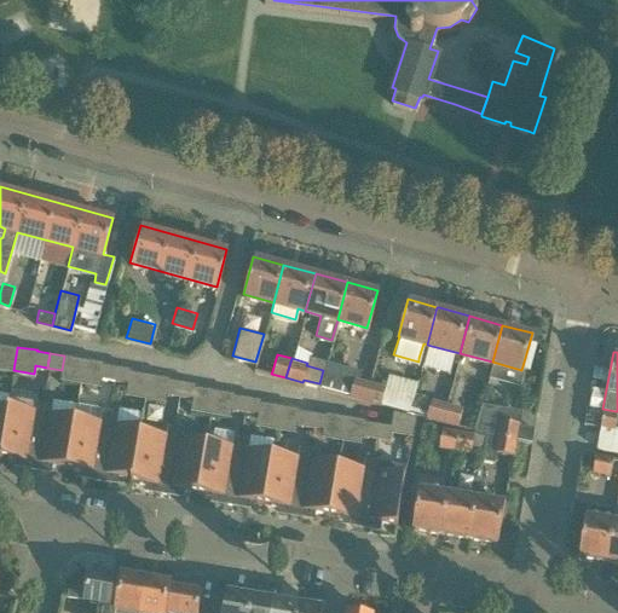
[(348,392),(348,393),(348,394),(367,400),(371,380),(358,376),(361,366),(328,358),(321,385),(348,392)]
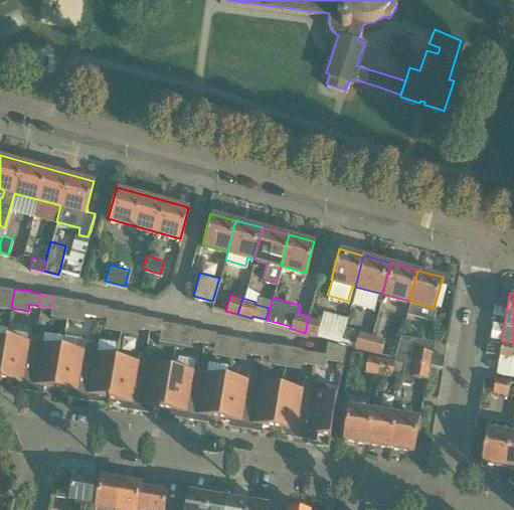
[(97,303),(84,301),(82,313),(95,315),(97,303)]
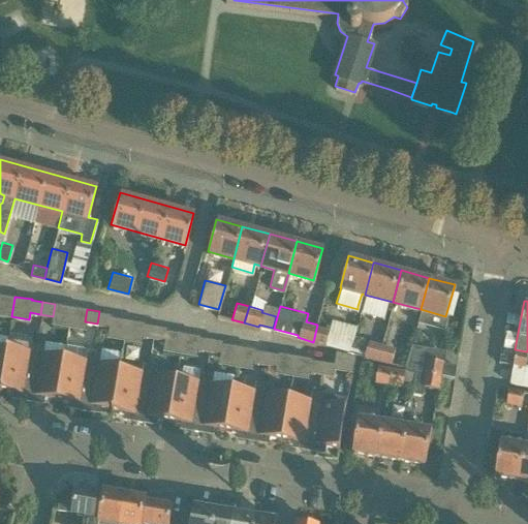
[(99,311),(97,324),(110,326),(112,313),(99,311)]
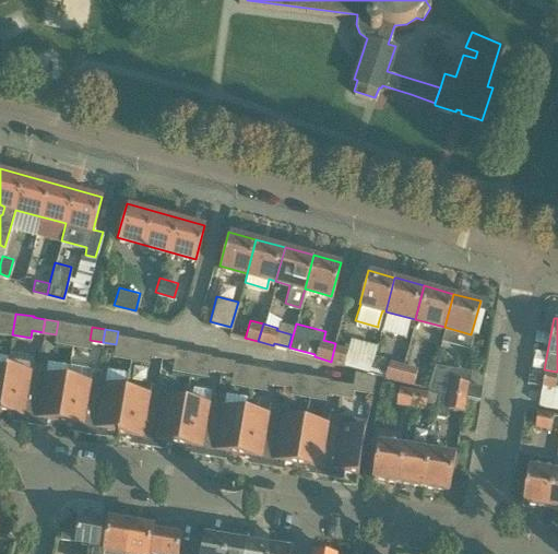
[(164,343),(151,341),(149,354),(162,356),(164,343)]
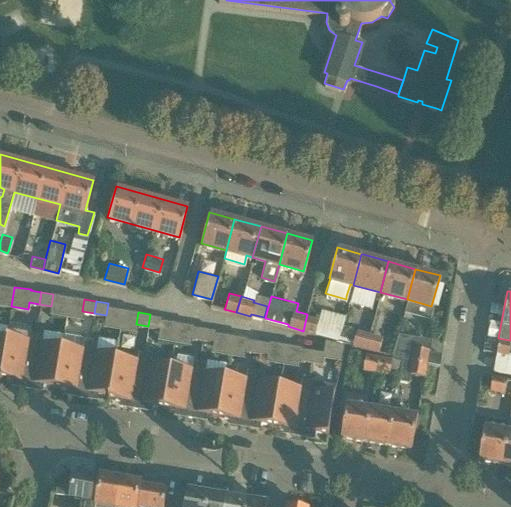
[(150,314),(148,326),(160,328),(162,316),(150,314)]
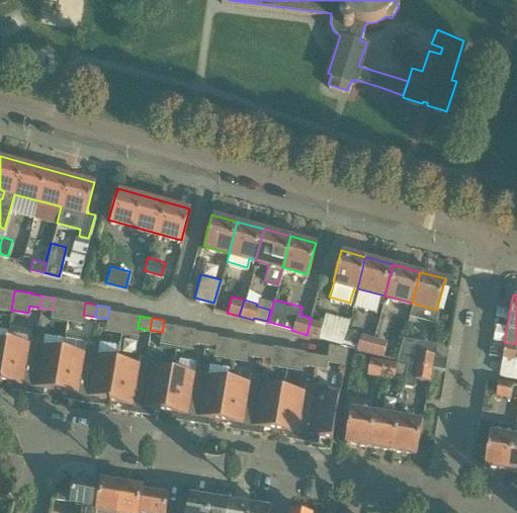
[(322,321),(311,318),(307,335),(318,338),(319,335),(337,341),(343,343),(344,339),(342,338),(344,332),(340,330),(321,325),(322,321)]
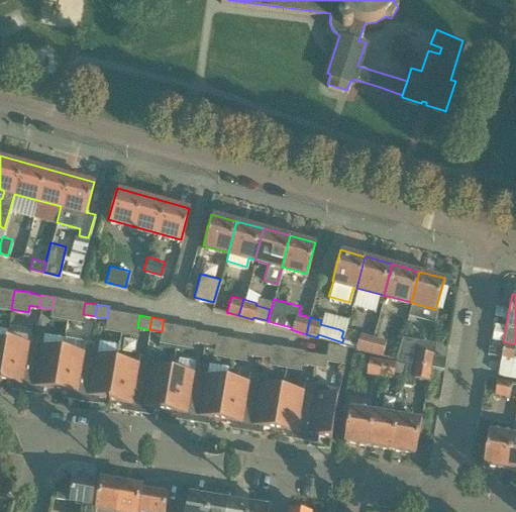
[(206,330),(194,328),(192,340),(204,342),(206,330)]
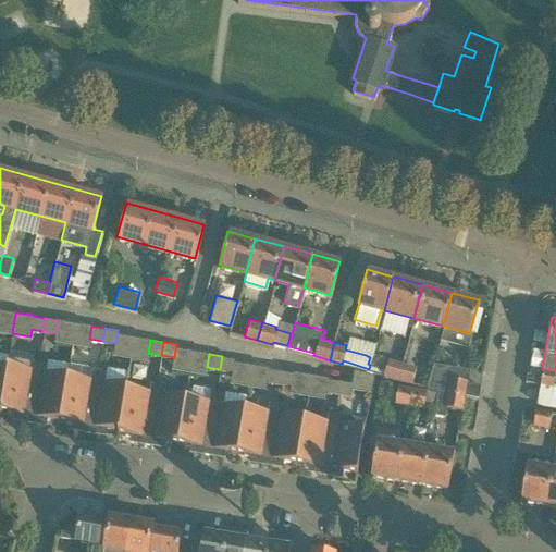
[(28,419),(38,360),(8,355),(5,366),(0,401),(0,411),(1,408),(22,412),(21,418),(28,419)]
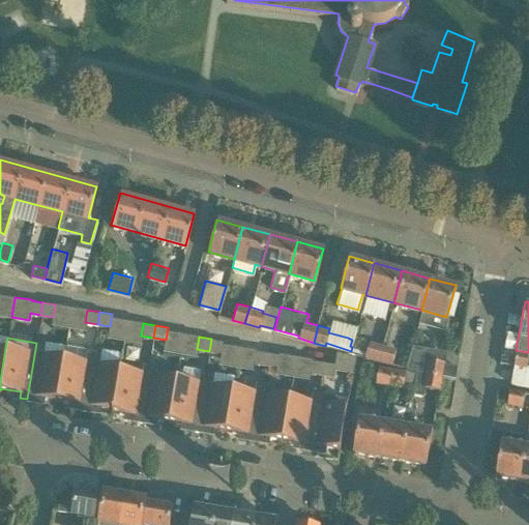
[(211,339),(209,351),(221,352),(223,341),(211,339)]
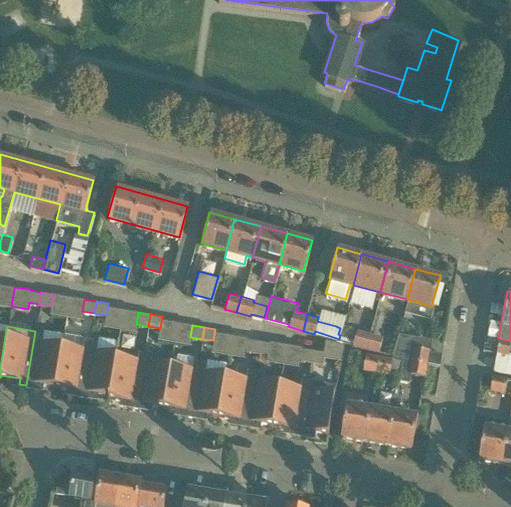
[(356,328),(356,329),(353,339),(340,335),(339,339),(347,341),(352,343),(351,344),(364,348),(369,331),(356,328)]
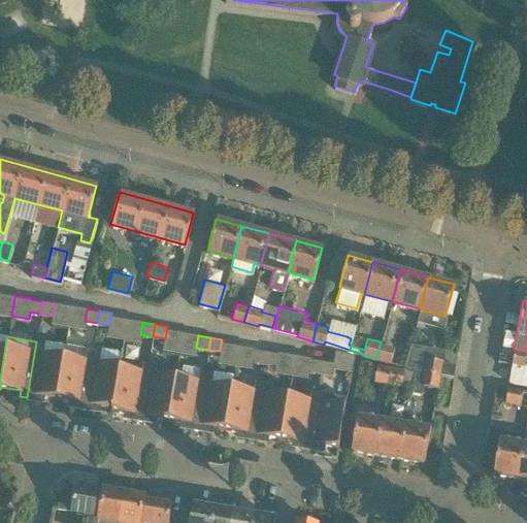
[(65,340),(63,354),(56,396),(76,399),(75,405),(83,406),(92,351),(86,350),(87,345),(66,341),(66,340),(65,340)]
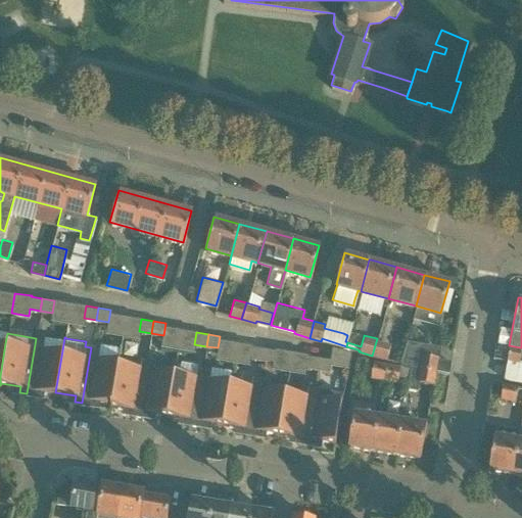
[(36,338),(27,393),(34,394),(35,388),(55,392),(62,350),(42,347),(43,339),(36,338)]
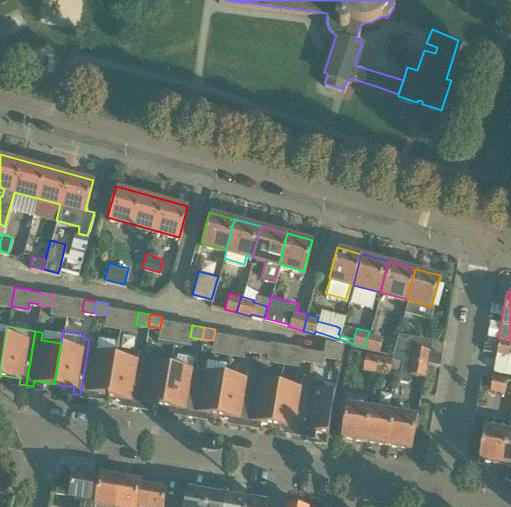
[(383,335),(369,331),(364,348),(378,351),(383,335)]
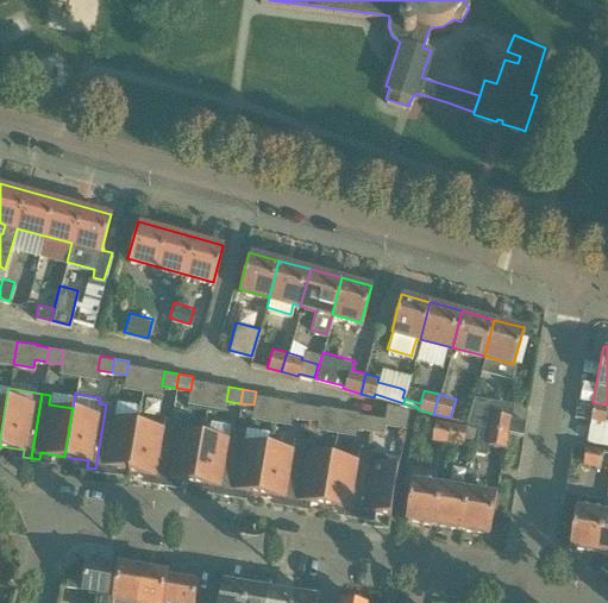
[(307,403),(293,401),(290,415),(305,418),(307,403)]
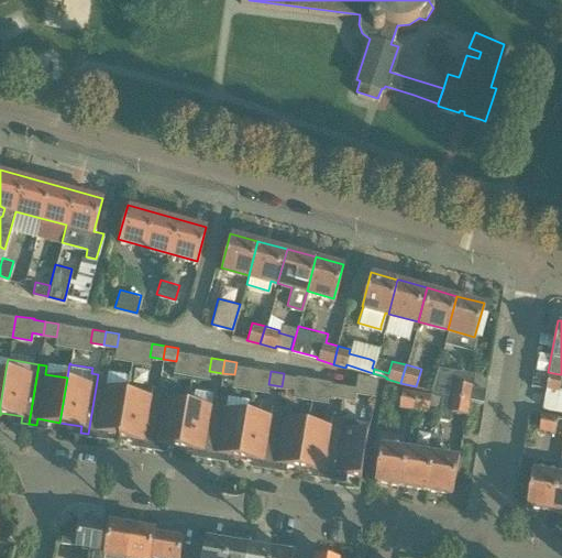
[(560,374),(548,372),(546,385),(542,404),(561,407),(561,387),(558,387),(560,374)]
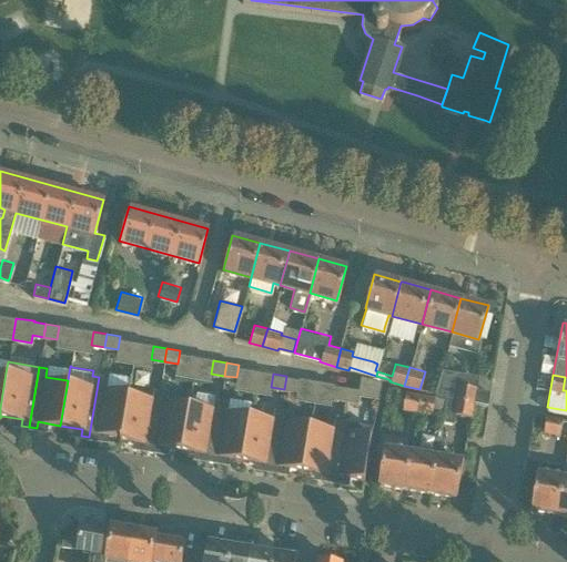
[(286,376),(284,389),(296,391),(299,378),(286,376)]
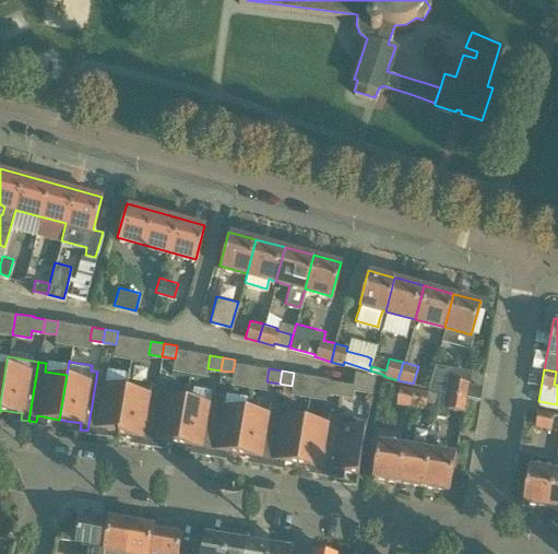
[(97,372),(87,431),(96,432),(96,426),(118,429),(126,385),(104,381),(105,373),(97,372)]
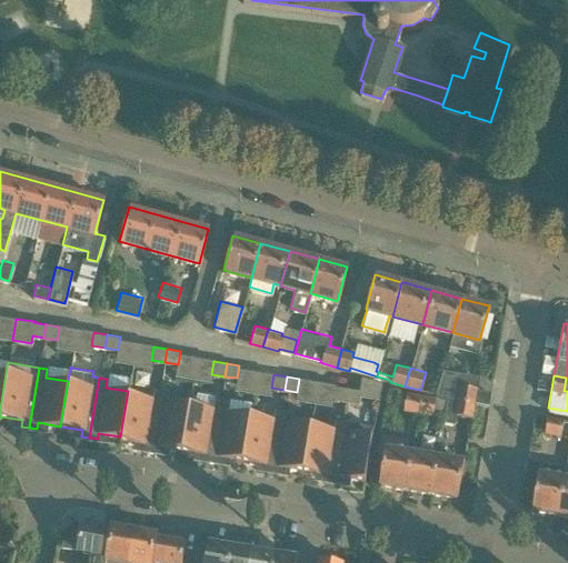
[(457,398),(472,401),(475,386),(439,380),(436,392),(444,394),(457,398)]
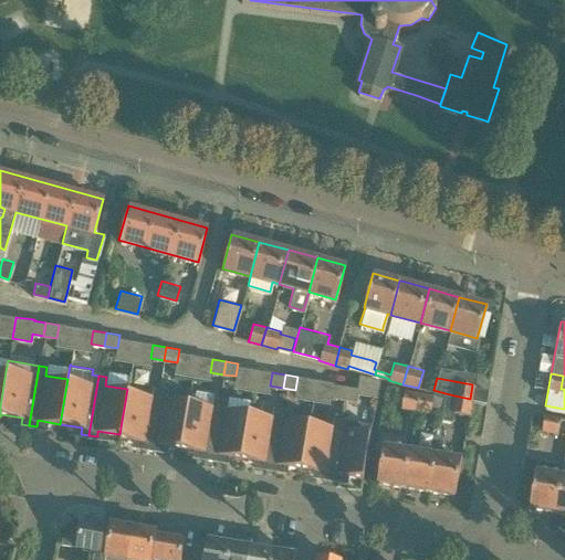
[(345,386),(332,383),(330,395),(343,398),(345,386)]
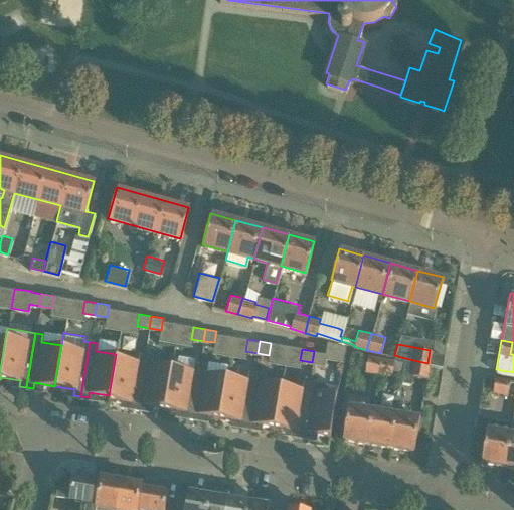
[(314,351),(312,362),(324,364),(326,352),(314,351)]
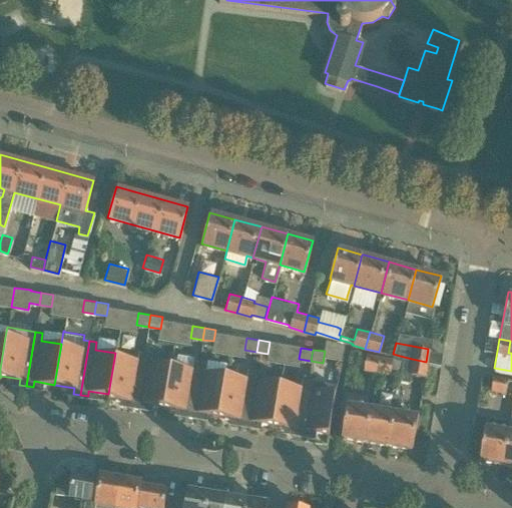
[(135,406),(144,352),(137,351),(136,359),(116,355),(116,353),(115,353),(108,394),(107,396),(128,400),(127,405),(135,406)]
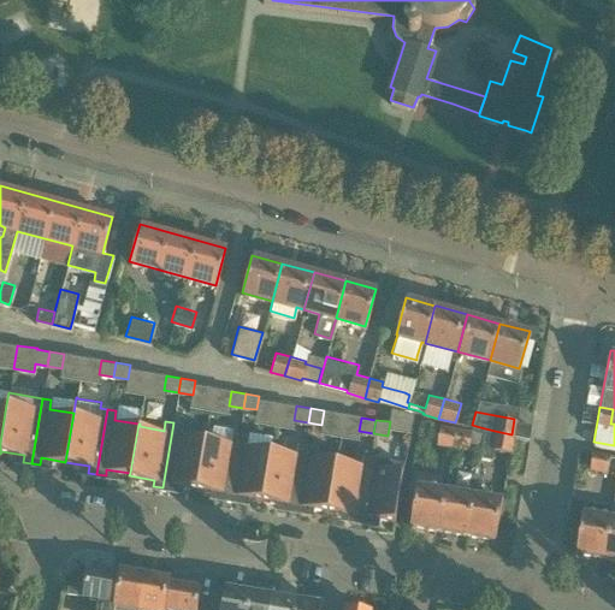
[(196,486),(205,437),(181,433),(182,424),(173,422),(163,487),(171,489),(172,483),(196,486)]
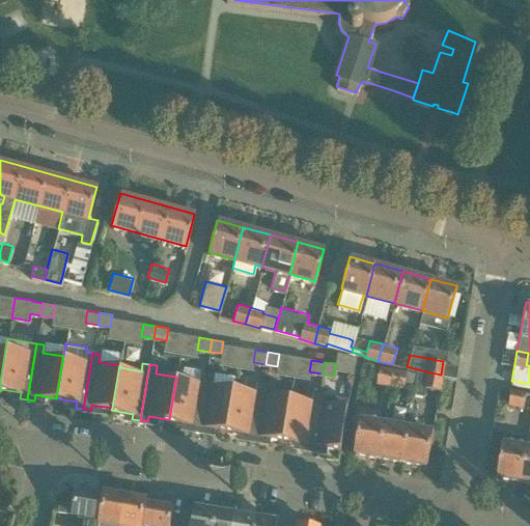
[(389,385),(392,367),(379,365),(375,383),(389,385)]
